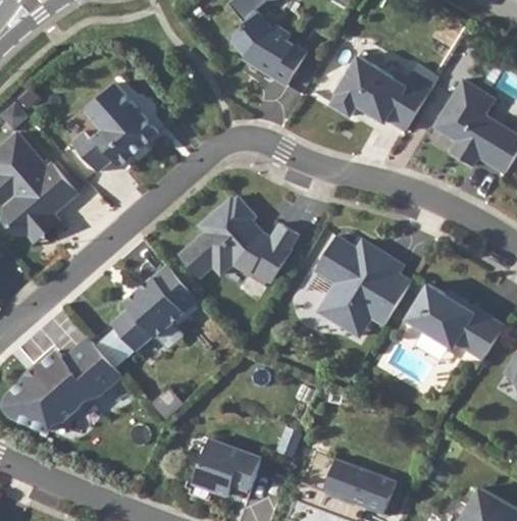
[(239,20),(254,8),(265,2),(275,0),(228,0),(224,3),(239,20)]
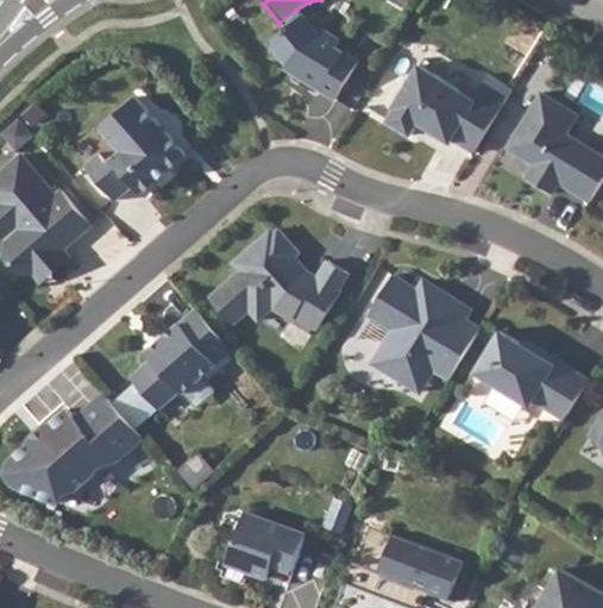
[(289,74),(331,100),(355,62),(331,46),(337,39),(316,29),(315,32),(313,30),(296,10),(278,24),(282,29),(269,39),(268,46),(282,64),(291,70),(289,74)]
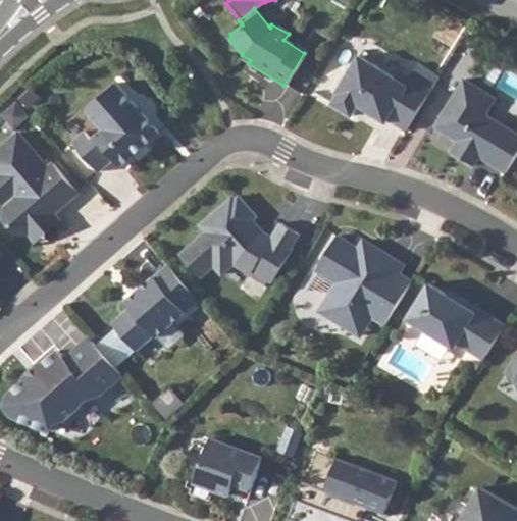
[(356,56),(333,93),(335,94),(329,104),(349,116),(356,105),(382,122),(384,120),(403,131),(427,91),(396,70),(391,77),(356,56)]
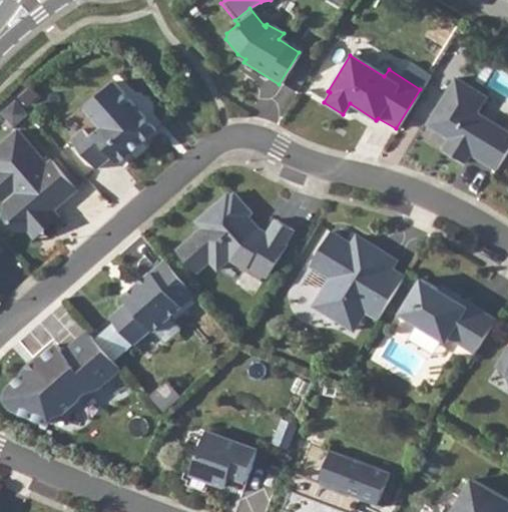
[(484,97),(452,78),(423,124),(446,138),(440,149),(462,163),(467,155),(469,152),(476,156),(474,158),(493,170),(507,146),(507,133),(474,112),(484,97)]
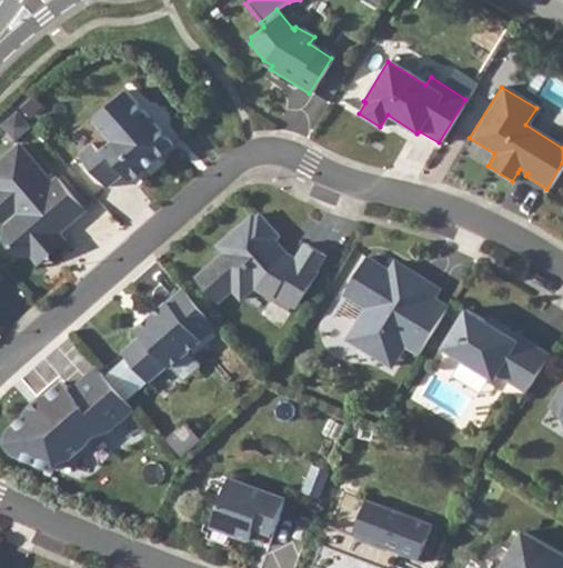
[(76,155),(106,188),(122,173),(130,181),(171,145),(123,90),(90,120),(109,140),(96,151),(89,143),(76,155)]
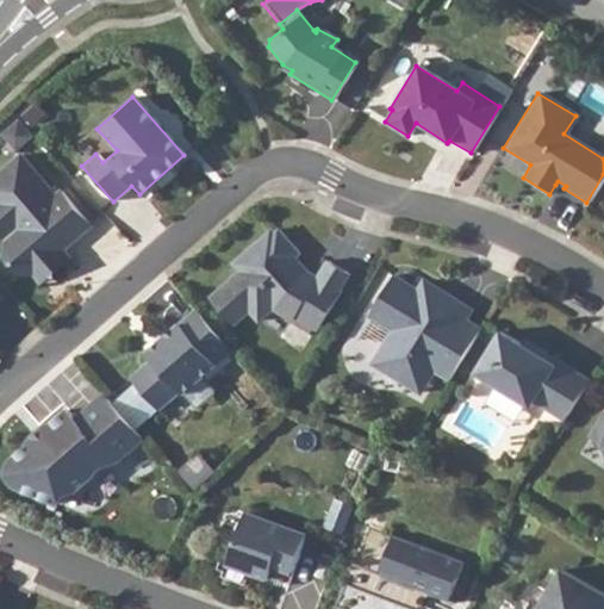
[(603,135),(577,122),(571,135),(603,150),(603,135)]
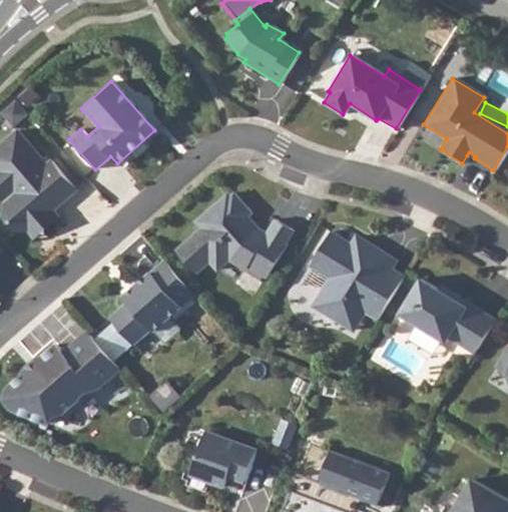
[(49,209),(72,188),(48,161),(43,165),(14,131),(0,143),(0,178),(12,192),(1,202),(0,214),(13,230),(26,230),(33,224),(40,231),(55,216),(49,209)]
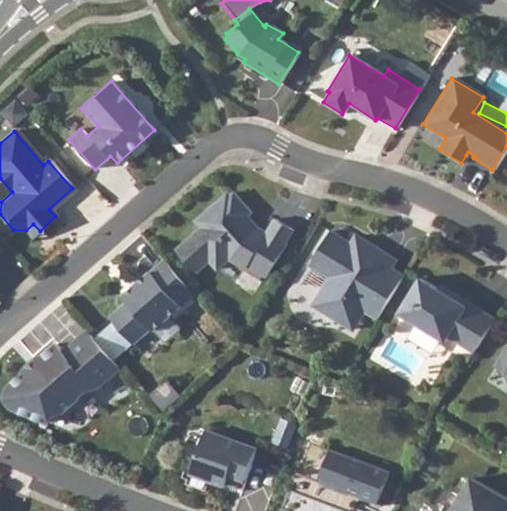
[(224,194),(193,221),(198,228),(173,250),(193,273),(206,261),(214,270),(226,259),(243,270),(245,266),(263,278),(283,246),(281,244),(290,230),(272,219),(261,236),(251,230),(253,227),(244,217),(248,213),(231,193),(227,196),(224,194)]
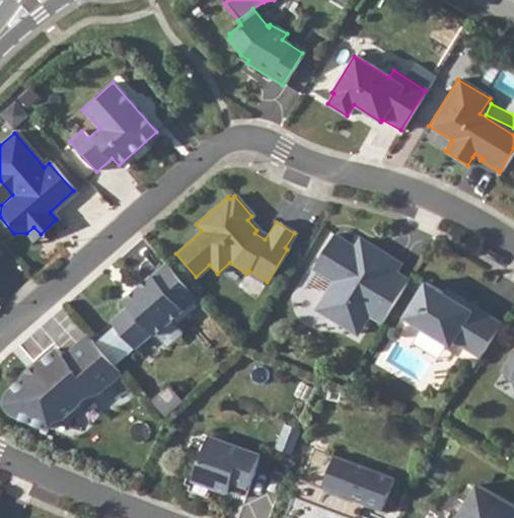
[(332,234),(310,270),(332,282),(313,309),(340,325),(346,316),(361,325),(367,315),(380,323),(407,280),(391,272),(397,263),(382,253),(377,263),(353,248),(332,234)]
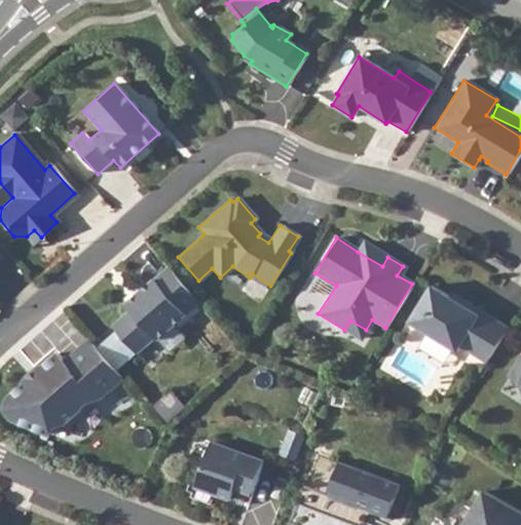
[(197,302),(166,267),(136,293),(139,296),(126,308),(128,310),(110,326),(135,353),(152,338),(154,339),(197,302)]
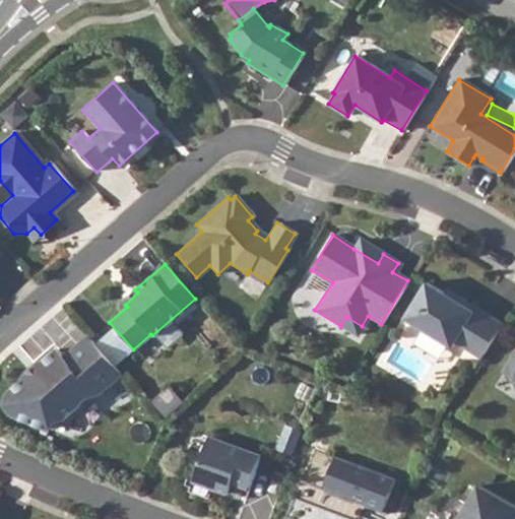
[(452,342),(478,358),(500,324),(457,298),(455,302),(442,294),(424,282),(402,318),(449,347),(452,342)]
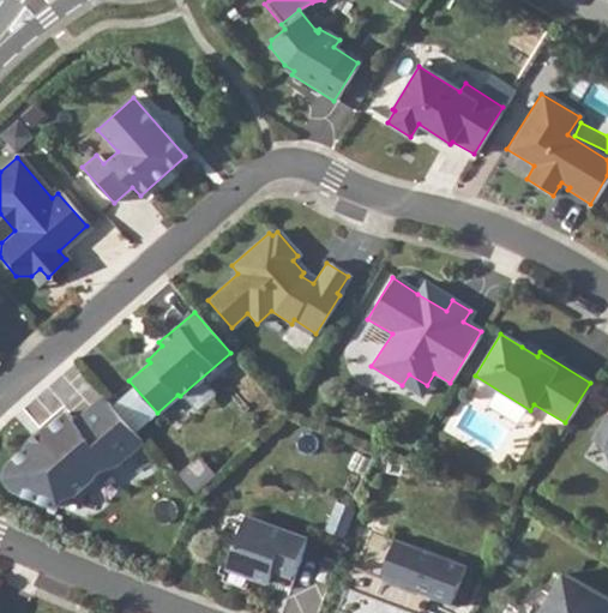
[(72,422),(64,413),(46,428),(42,430),(37,432),(32,434),(29,438),(26,443),(25,446),(8,461),(5,467),(4,472),(4,478),(5,481),(8,485),(12,488),(53,506),(59,493),(74,493),(86,482),(89,468),(115,463),(140,442),(101,396),(72,422)]
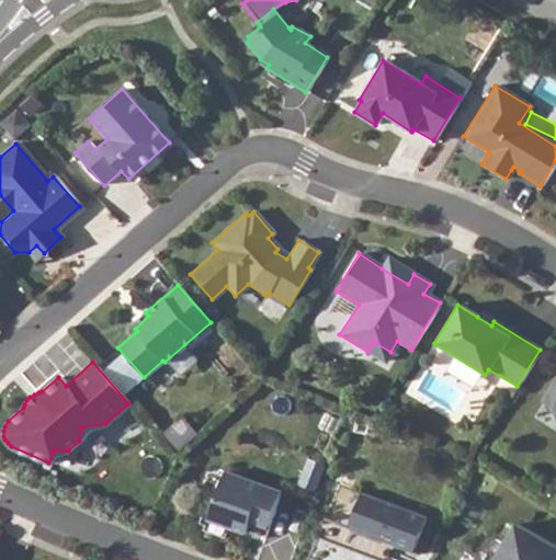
[(555,379),(554,378),(540,401),(552,409),(555,427),(555,379)]
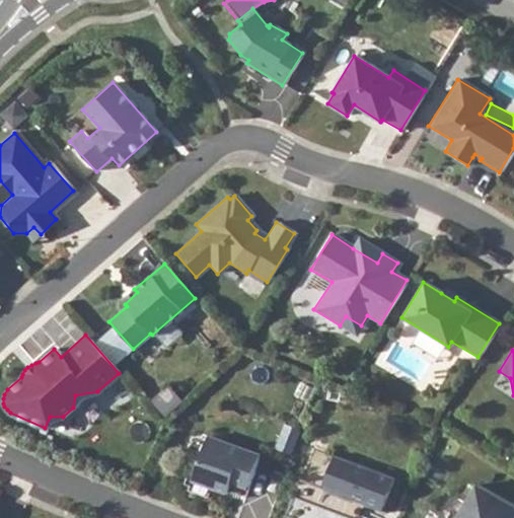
[(206,435),(190,477),(224,492),(228,481),(245,487),(257,455),(206,435)]
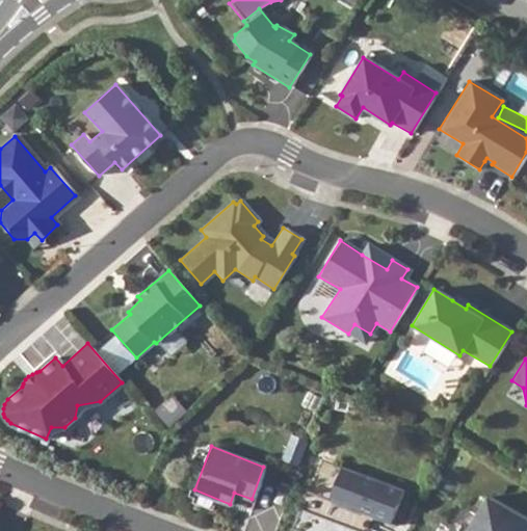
[(401,490),(340,467),(328,500),(331,501),(330,504),(358,514),(359,511),(389,523),(401,490)]
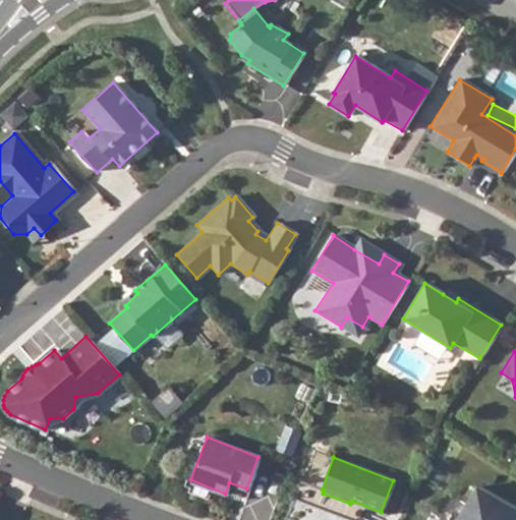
[(515,509),(475,485),(456,519),(513,519),(515,514),(515,509)]
